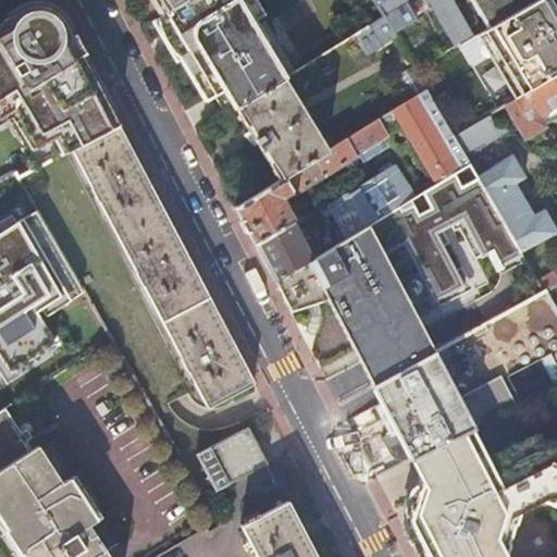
[(0,0),(0,178),(14,172),(17,177),(72,149),(120,125),(53,0),(0,0)]
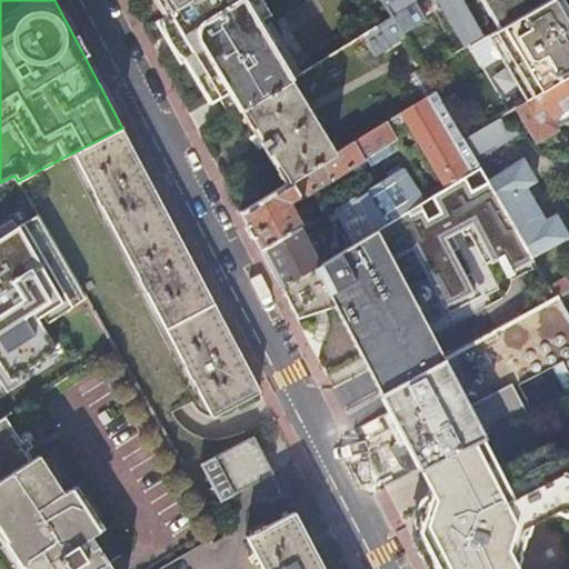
[(129,0),(138,17),(163,0),(129,0)]
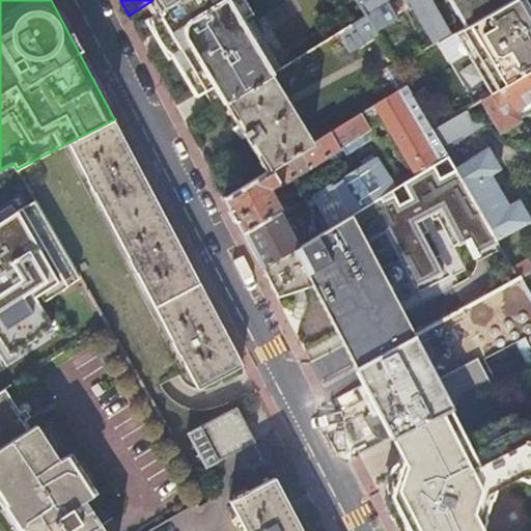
[(214,108),(223,103),(270,74),(249,38),(253,36),(231,0),(172,0),(152,12),(155,16),(176,53),(184,66),(186,68),(189,66),(202,89),(214,108)]
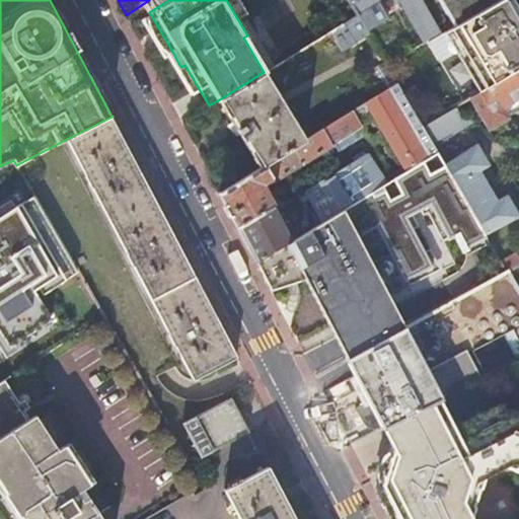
[(424,44),(441,33),(421,0),(348,0),(356,14),(345,21),(355,40),(367,32),(374,46),(376,45),(369,30),(378,25),(368,7),(380,0),(405,0),(409,6),(403,9),(424,44)]
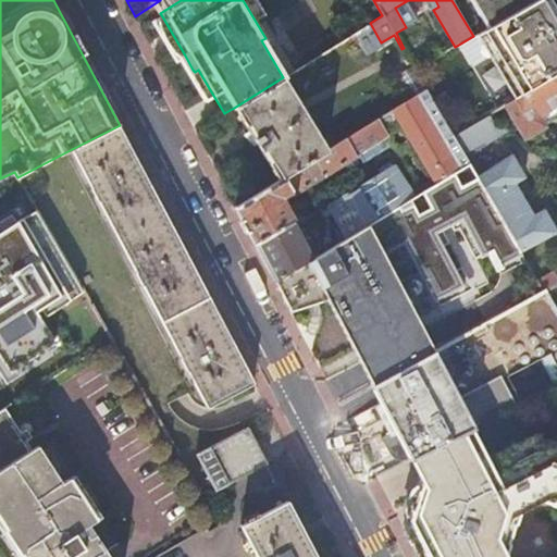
[(470,0),(487,27),(534,0),(470,0)]
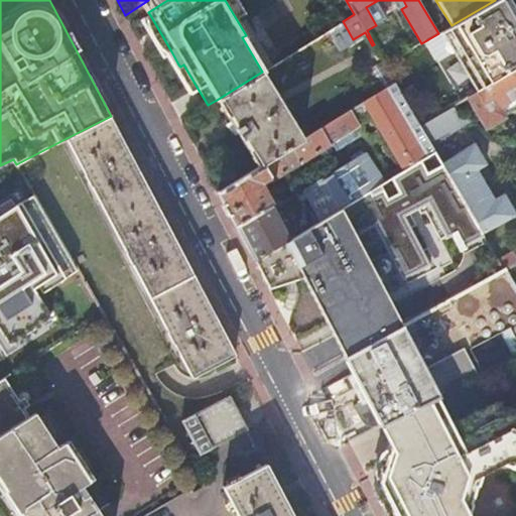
[(483,88),(503,76),(515,68),(515,24),(501,0),(495,0),(452,25),(447,28),(483,88)]
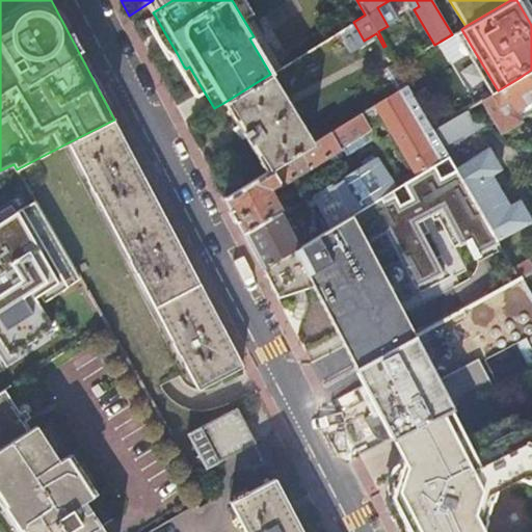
[(516,0),(531,25),(531,15),(523,0),(516,0)]
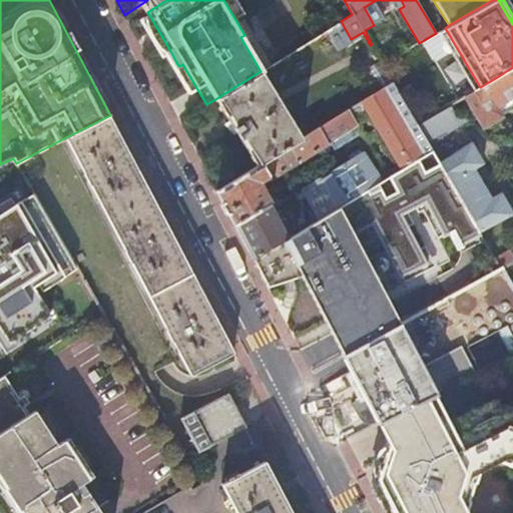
[(149,15),(141,19),(162,56),(170,51),(149,15)]
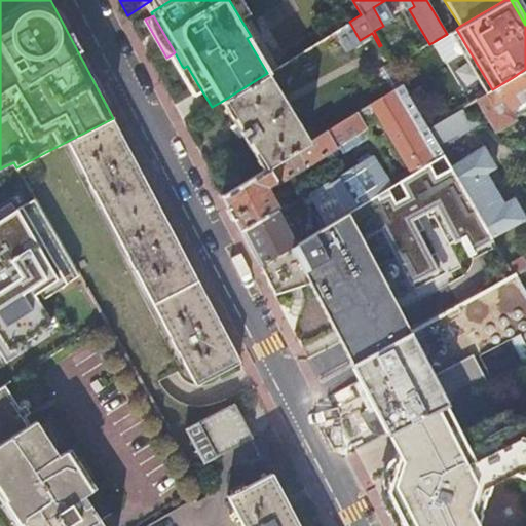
[(200,88),(187,66),(184,68),(182,66),(178,68),(192,94),(200,88)]
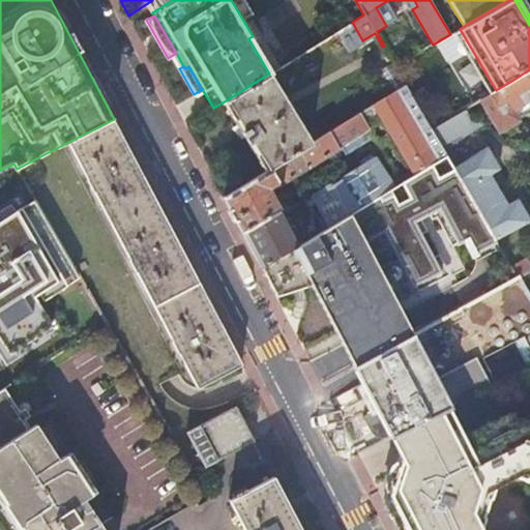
[(529,69),(517,78),(529,100),(529,69)]
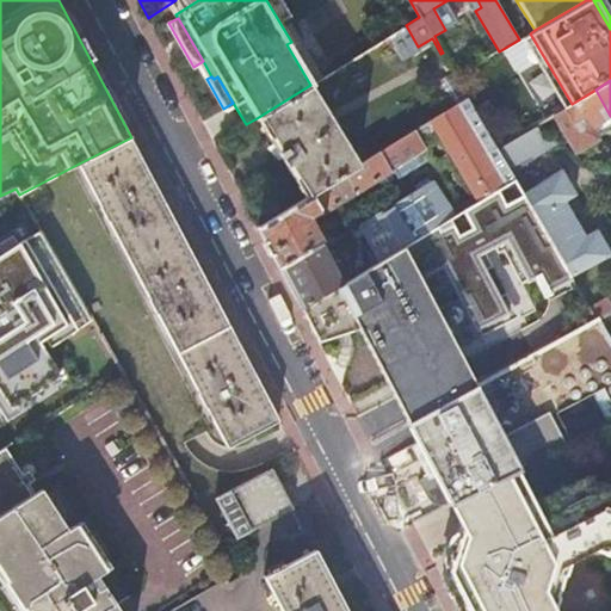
[(257,118),(304,199),(358,166),(310,85),(257,118)]
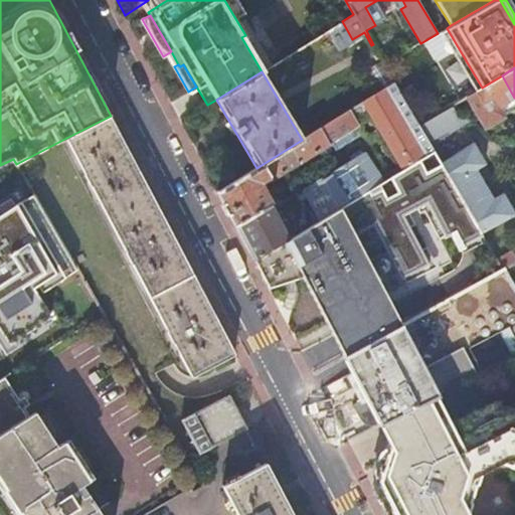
[(500,107),(514,98),(502,75),(482,88),(466,97),(484,129),(505,117),(500,107)]
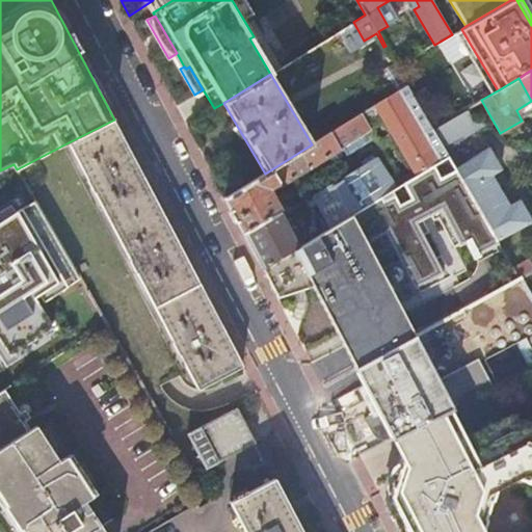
[(348,215),(384,193),(447,155),(441,143),(431,129),(426,132),(423,127),(419,130),(413,118),(422,112),(406,86),(312,144),(265,174),(224,198),(237,221),(242,232),(278,210),(269,192),(341,149),(339,148),(383,120),(400,150),(386,155),(375,160),(331,186),(348,215)]
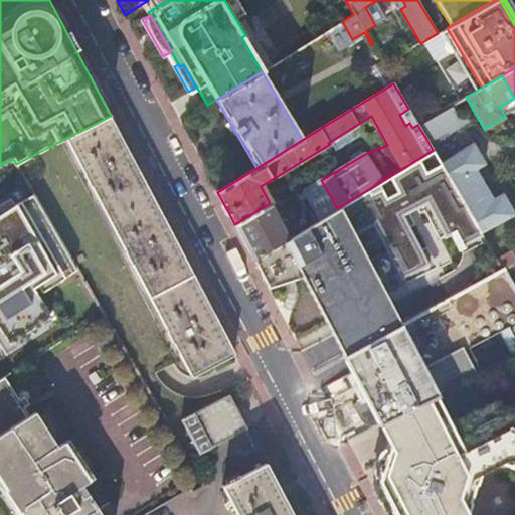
[(417,125),(426,139),(443,130),(446,135),(451,132),(448,128),(452,125),(454,118),(466,111),(459,101),(417,125)]
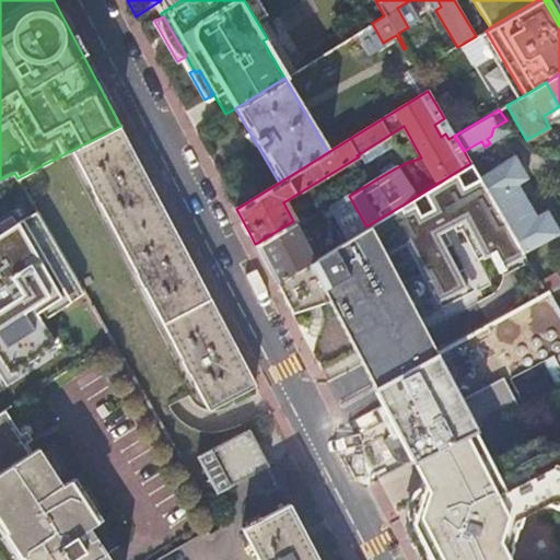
[(254,383),(120,126),(72,150),(208,408),(254,383)]
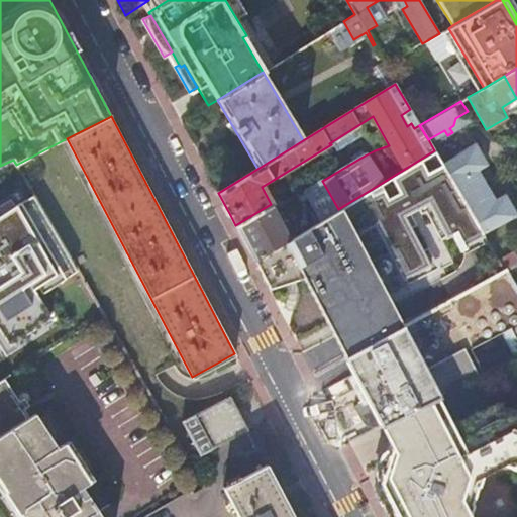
[(461,198),(486,184),(478,170),(487,165),(475,143),(441,163),(461,198)]
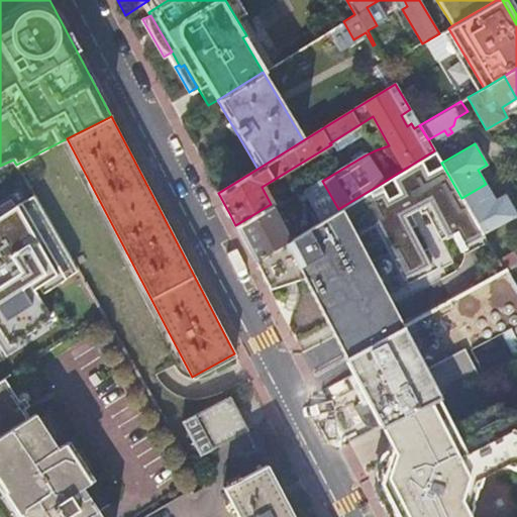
[(323,218),(338,209),(322,181),(321,180),(307,188),(323,218)]
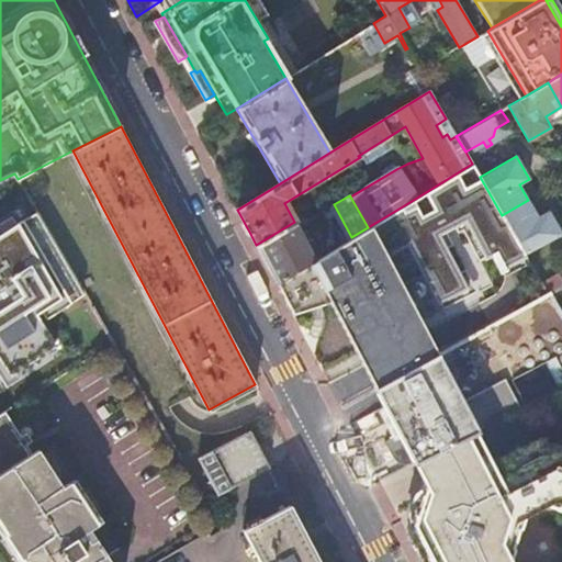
[(502,215),(525,254),(561,233),(547,210),(537,215),(528,200),(502,215)]
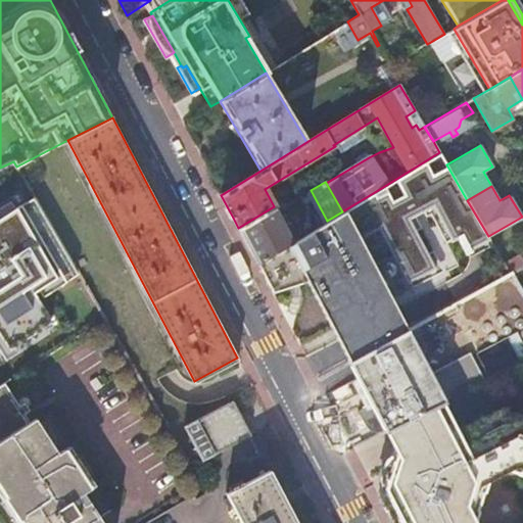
[(291,241),(256,263),(271,290),(308,282),(347,363),(407,331),(385,286),(425,264),(388,194),(382,197),(378,190),(342,211),(327,221),(291,241)]
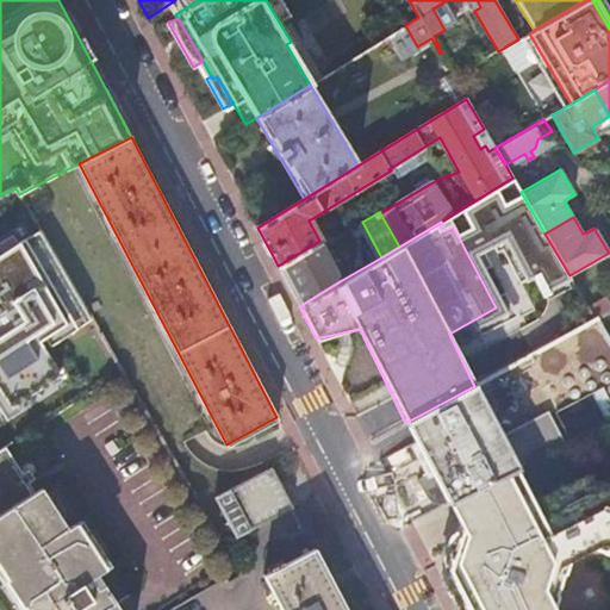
[(292,293),(299,306),(340,281),(336,273),(366,255),(350,229),(334,238),(334,242),(319,241),(278,266),(292,293)]
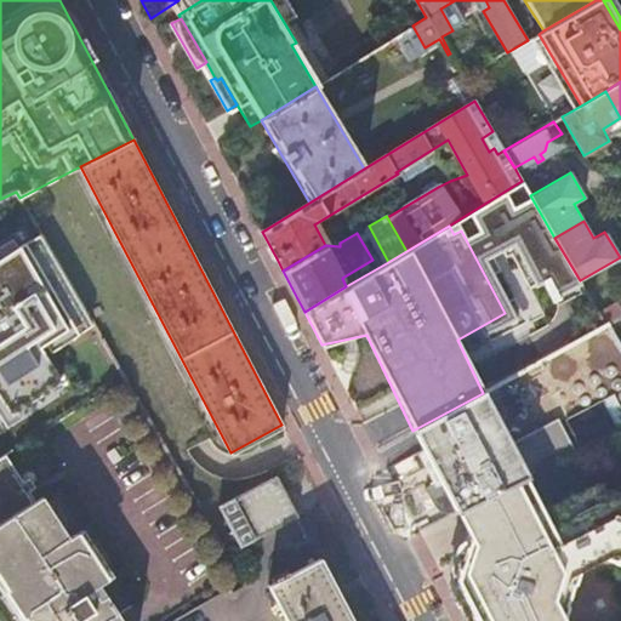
[(540,256),(528,262),(535,274),(546,267),(540,256)]
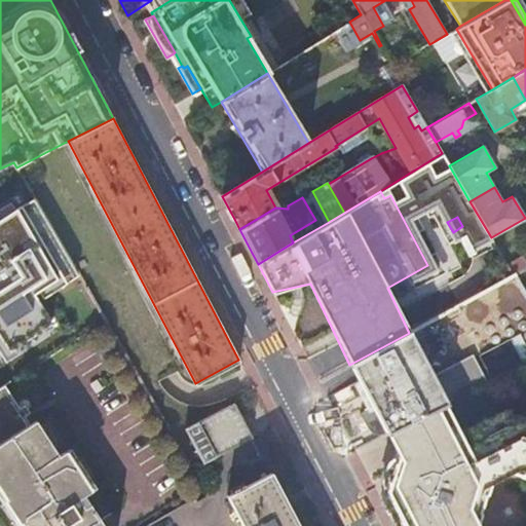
[(475,247),(467,234),(463,236),(472,249),(475,247)]
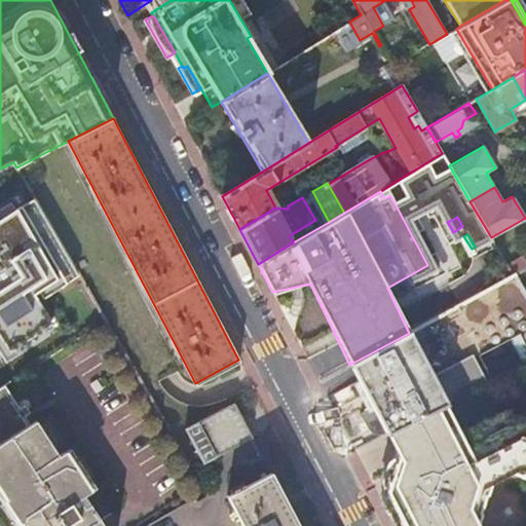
[(525,242),(502,257),(514,275),(525,268),(525,242)]
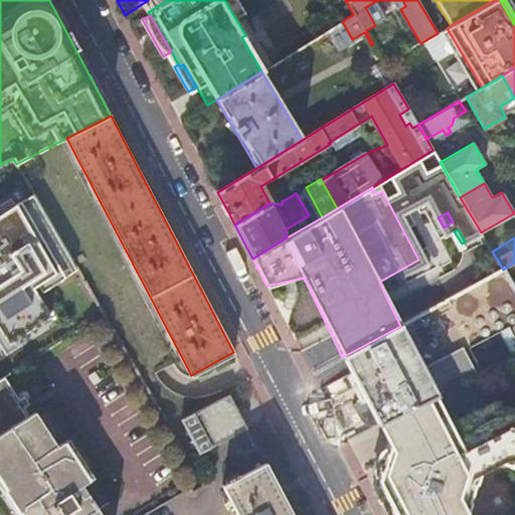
[(0,374),(7,370),(0,358),(0,350),(49,319),(26,282),(36,275),(33,270),(22,276),(20,272),(0,284),(0,374)]
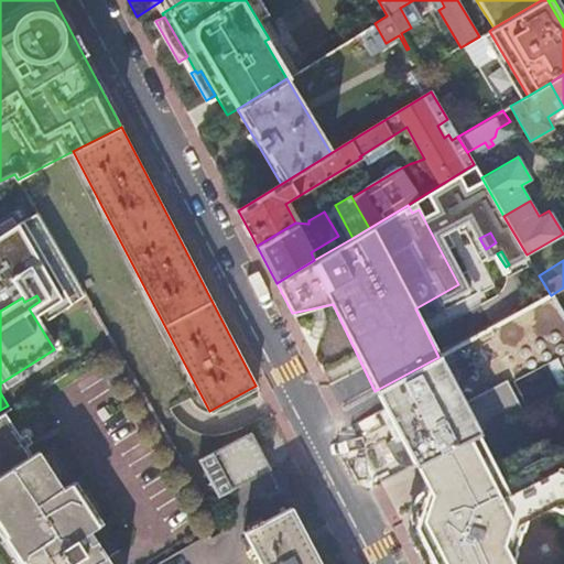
[(463,404),(438,357),(375,391),(399,436),(384,443),(392,458),(397,463),(402,465),(409,468),(414,465),(469,437),(520,412),(505,382),(463,404)]
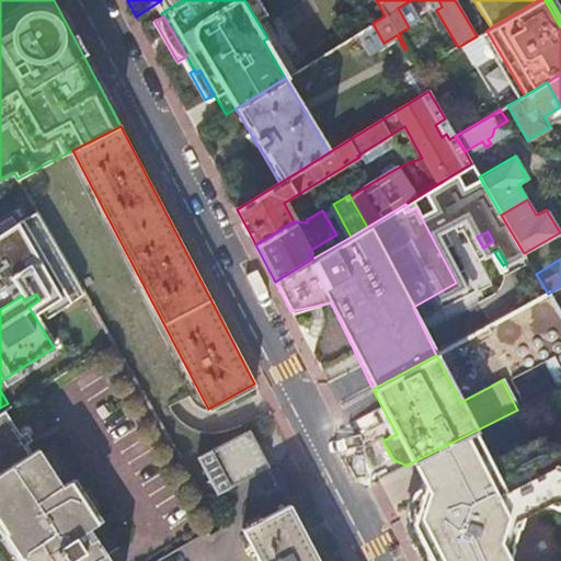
[(528,404),(560,388),(560,382),(551,363),(517,379),(528,404)]
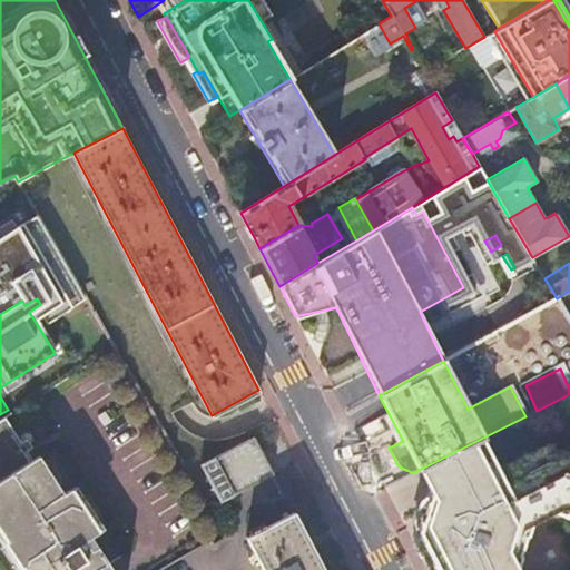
[(32,462),(5,419),(2,421),(0,421),(0,531),(8,544),(6,547),(20,569),(109,569),(90,539),(97,533),(70,492),(64,497),(39,458),(32,462)]
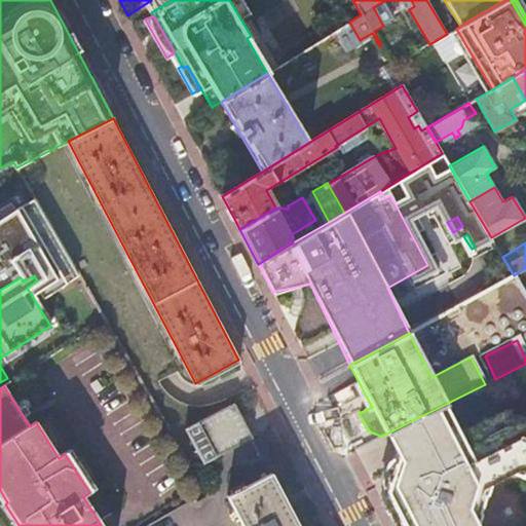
[(201,460),(251,435),(233,402),(184,427),(201,460)]
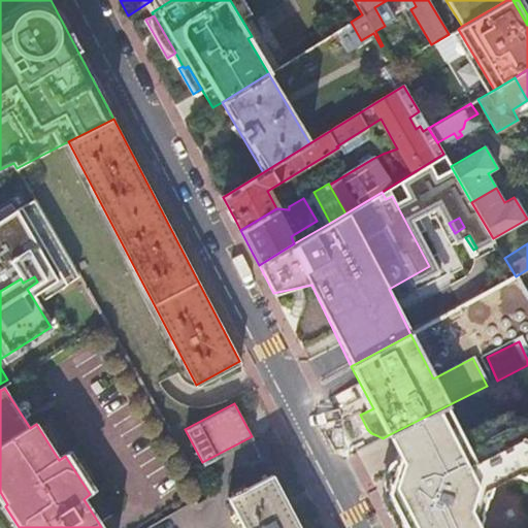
[(395,469),(384,504),(384,505),(395,527),(475,527),(469,516),(474,513),(476,509),(481,499),(480,492),(476,483),(493,474),(527,454),(527,418),(505,410),(454,437),(439,409),(388,435),(404,466),(395,469)]
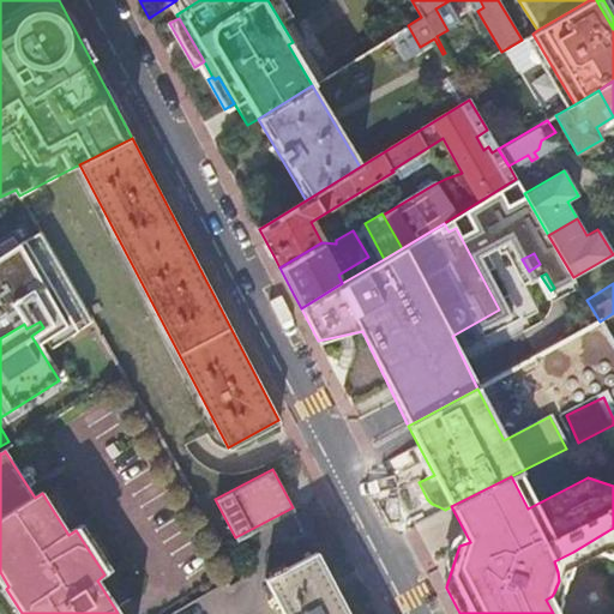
[(295,511),(293,507),(235,537),(236,541),(295,511)]
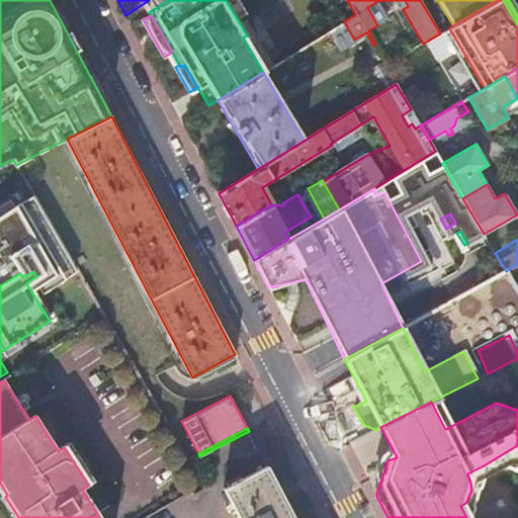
[(293,517),(267,466),(241,480),(239,477),(228,483),(230,486),(224,489),(239,517),(293,517)]
